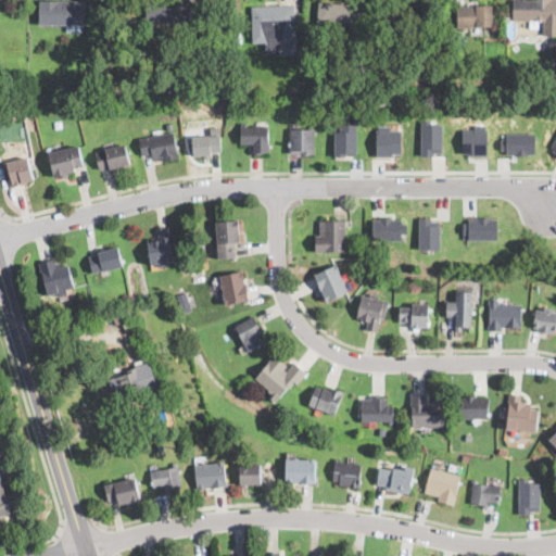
[(84,16),(84,25),(40,24),(40,0),(85,1),(84,16)]
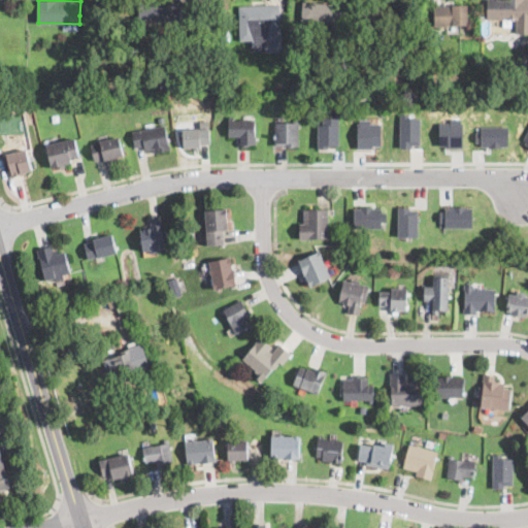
[(158,0),(158,3),(190,6),(190,21),(138,21),(138,0),(158,0)]
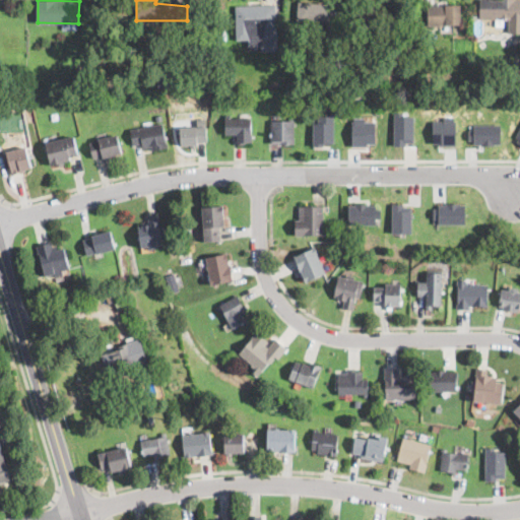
[(519,0),(519,33),(508,33),(508,17),(504,17),(504,27),(496,27),(496,17),(479,18),(479,0),(519,0)]
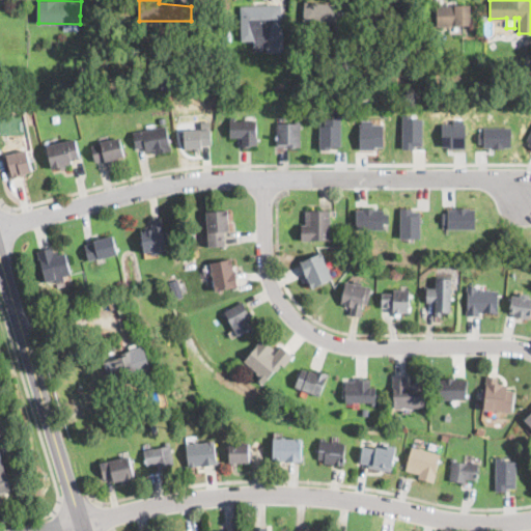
[(343,4),(341,23),(304,20),(305,2),(343,4)]
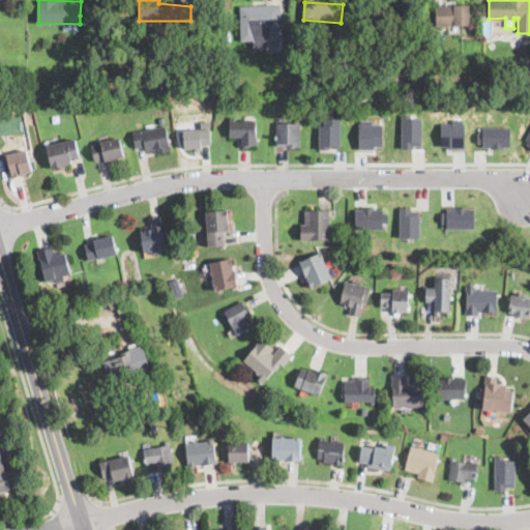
[(281,26),(282,53),(266,53),(266,47),(254,47),(254,39),(241,39),(240,6),(280,5),(281,26)]
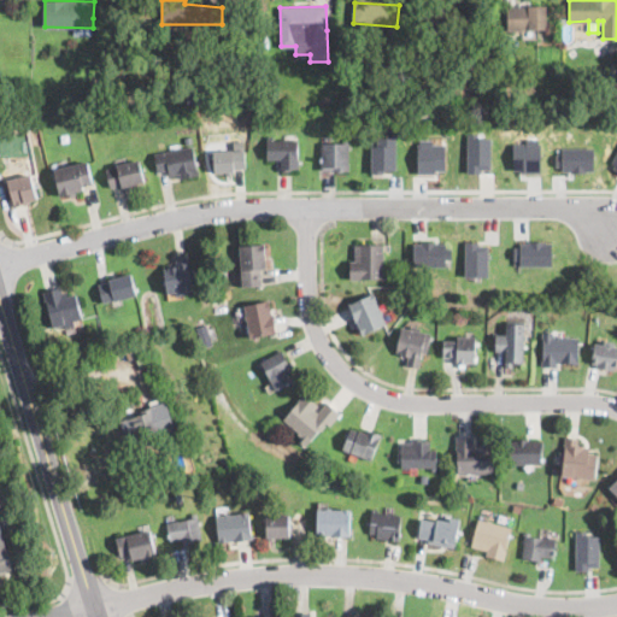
[(468,12),(465,35),(424,31),(427,6),(468,12)]
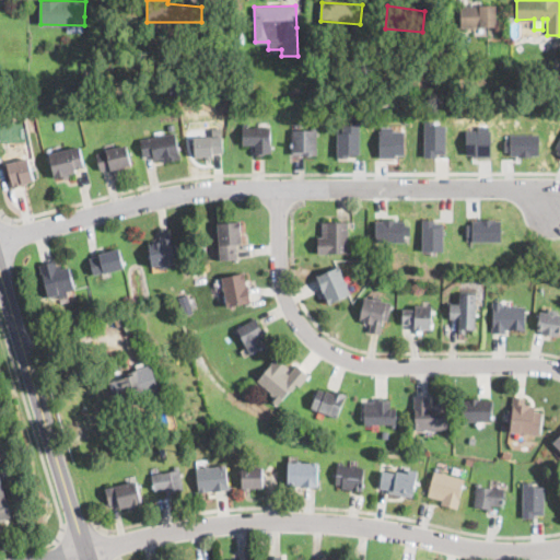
[(474,26),(461,27),(459,7),(496,6),(497,25),(474,26)]
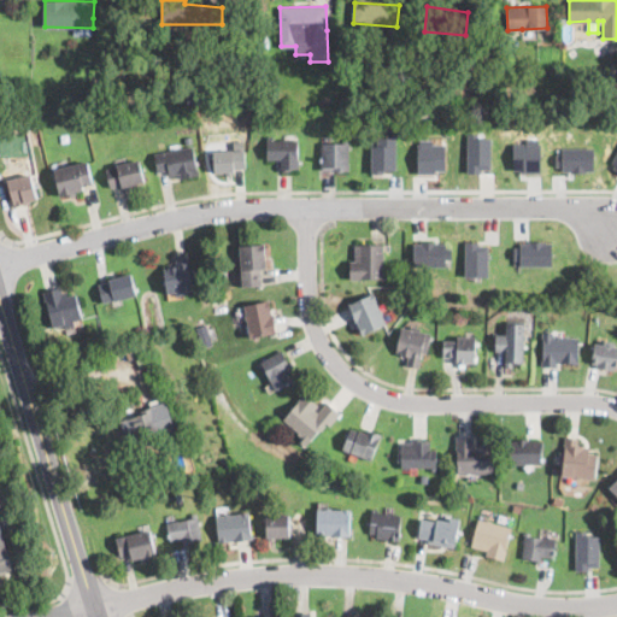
[(476,101),(458,104),(457,95),(475,93),(476,101)]
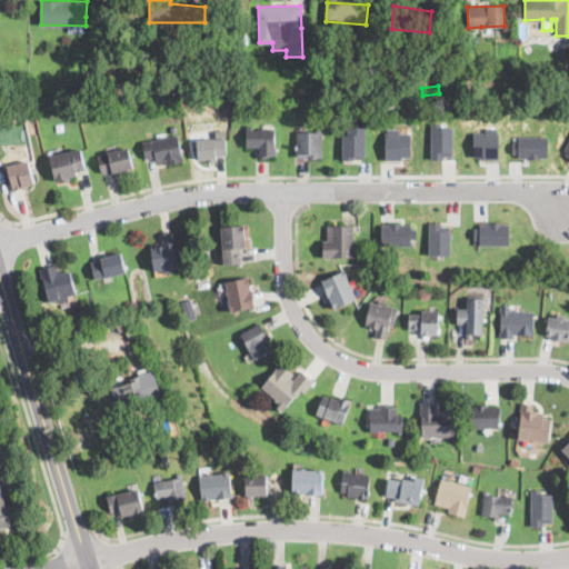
[(451,126),(440,126),(440,121),(430,121),(430,157),(452,156),(451,126)]
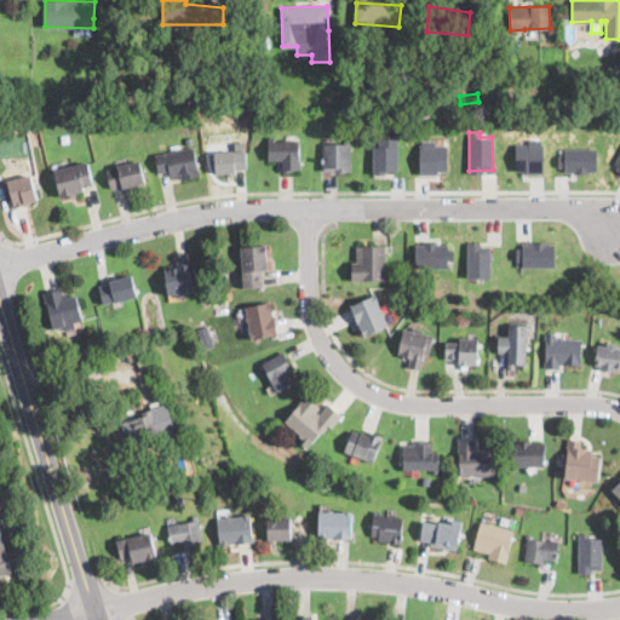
[(397,171),(397,136),(373,136),(374,171),(397,171)]
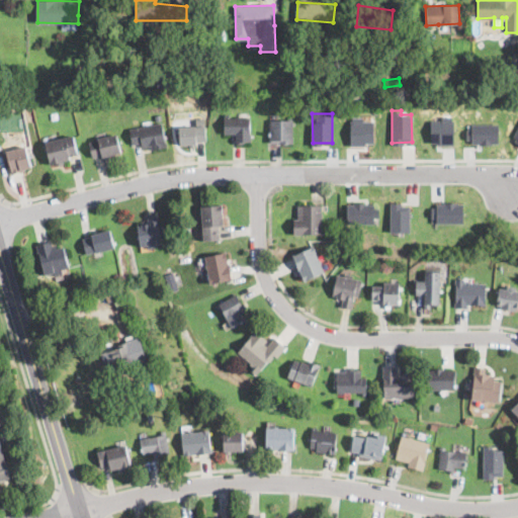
[(230,114),(230,117),(251,117),(251,142),(235,142),(235,135),(225,135),(225,114),(230,114)]
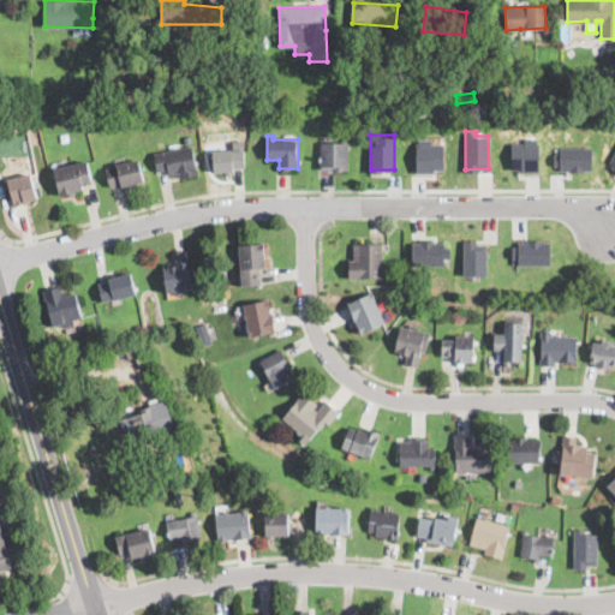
[(416,169),(443,171),(443,142),(430,142),(430,137),(416,137),(416,169)]
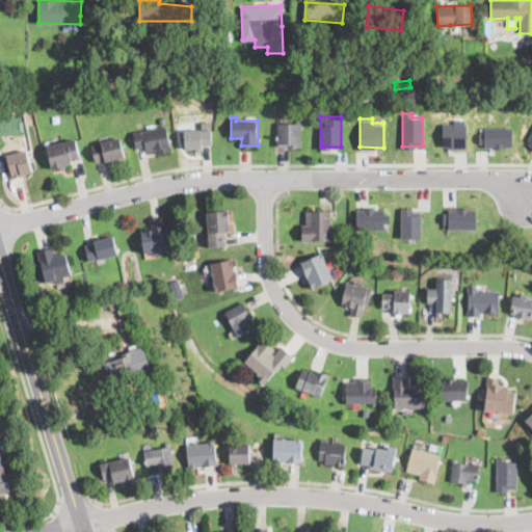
[(442,147),(464,147),(466,118),(452,118),(452,123),(442,123),(442,147)]
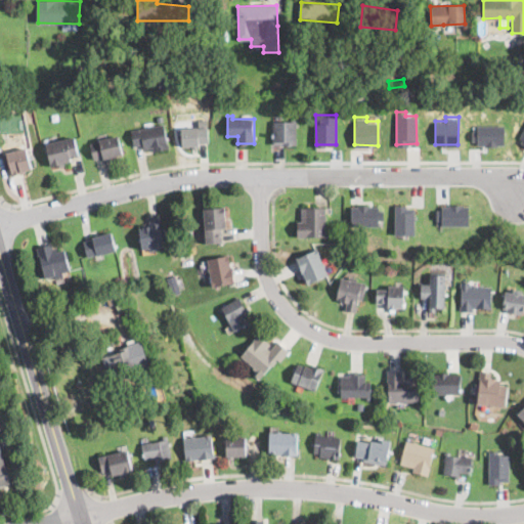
[(274,144),(273,144),(272,122),(291,121),(291,119),(296,119),(297,144),(274,144)]
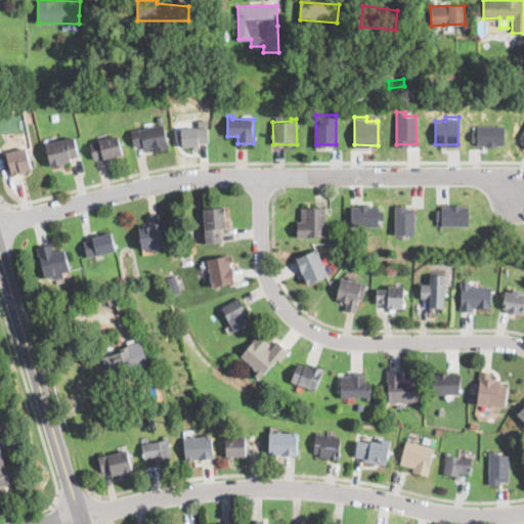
[(504,124),(472,125),(473,143),(504,143),(504,124)]
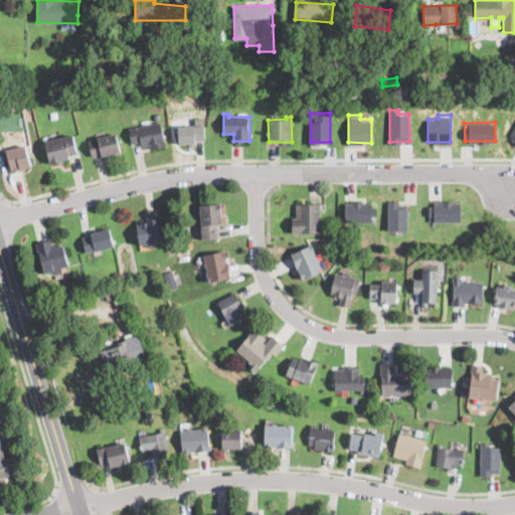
[(161,123),(166,146),(151,149),(151,145),(142,149),(140,142),(132,144),(129,129),(161,123)]
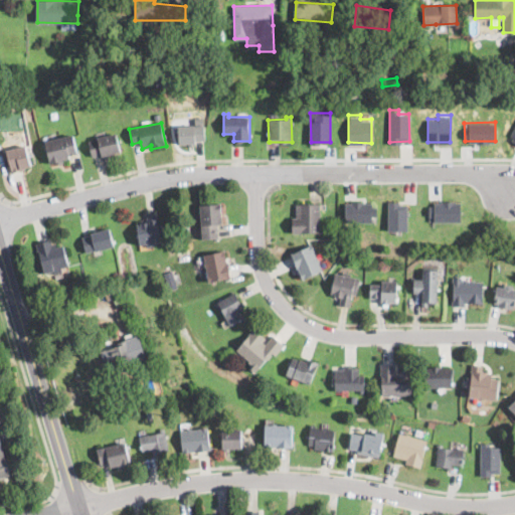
[(194,125),(194,126),(203,125),(205,141),(180,145),(178,127),(194,125)]
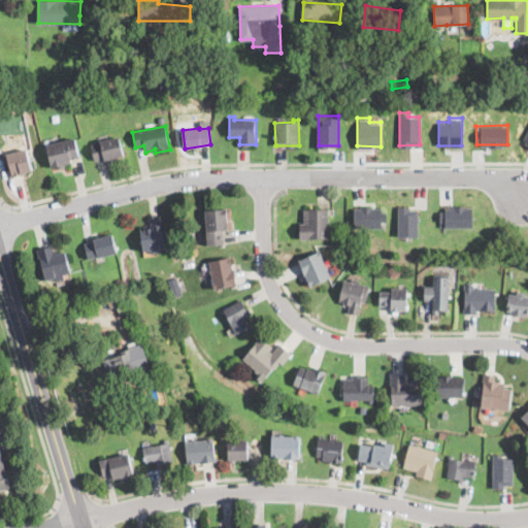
[(119,137),(124,156),(111,159),(112,160),(106,162),(105,158),(95,161),(90,144),(119,137)]
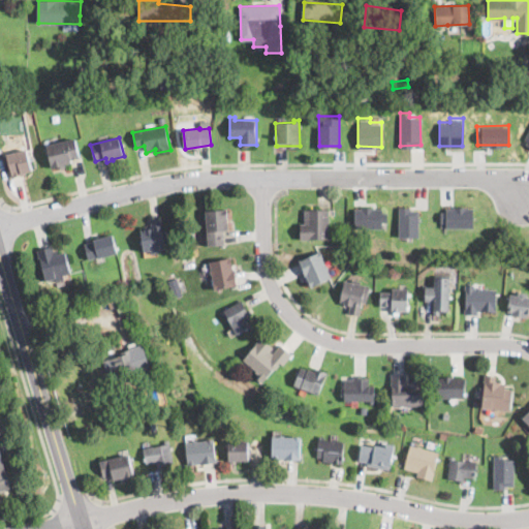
[(75,139),(79,154),(80,158),(71,160),(71,162),(64,164),(65,168),(61,169),(60,166),(52,168),(47,147),(47,145),(75,138),(75,139)]
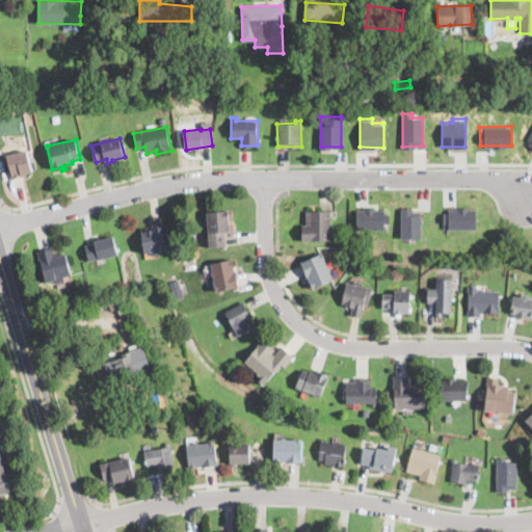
[(27,150),(32,171),(26,174),(26,175),(12,178),(6,156),(27,150)]
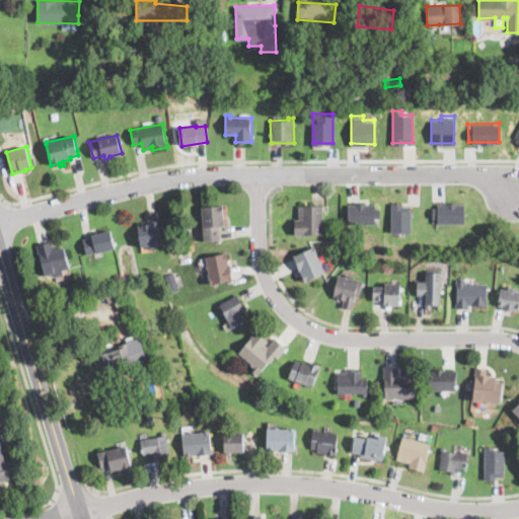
[(374,222),(374,203),(347,203),(347,222),(374,222)]
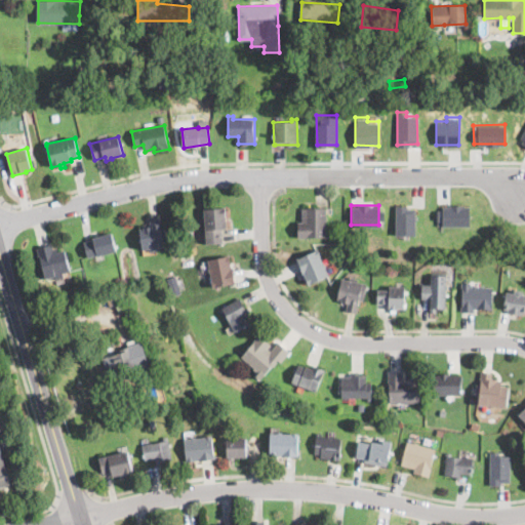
[(414,234),(415,205),(396,205),(395,234),(414,234)]
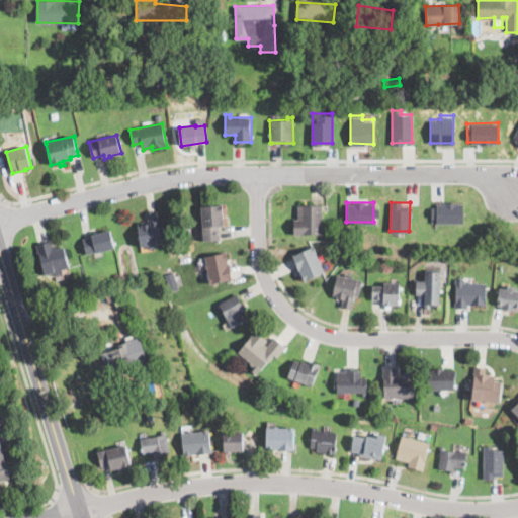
[(433,223),(463,222),(462,202),(432,203),(433,223)]
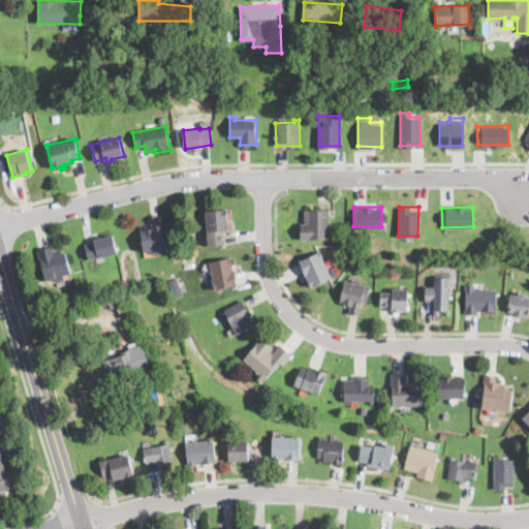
[(224,245),(208,246),(206,211),(226,209),(228,230),(223,230),(224,245)]
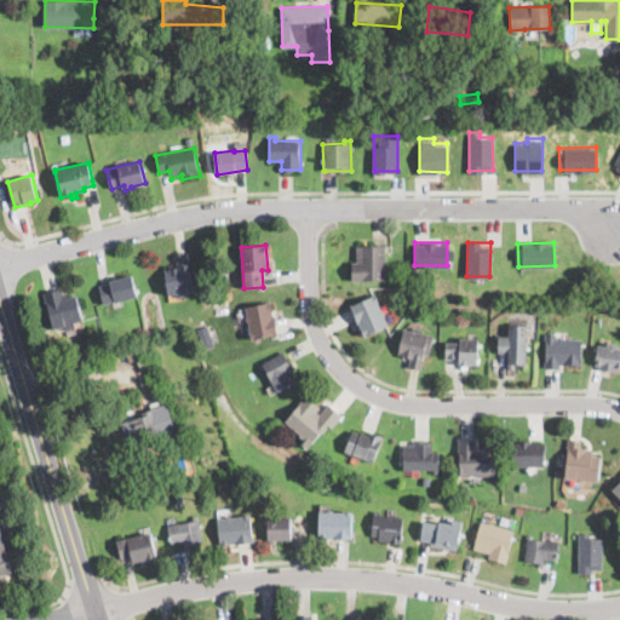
[(385,253),(385,256),(385,281),(352,282),(351,263),(357,263),(356,246),(385,245),(385,253)]
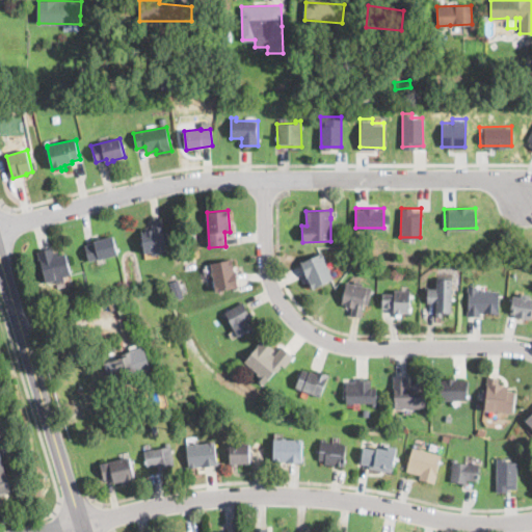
[(162,223),(164,233),(167,233),(169,249),(160,251),(161,255),(143,254),(141,232),(152,230),(151,220),(162,219),(162,223)]
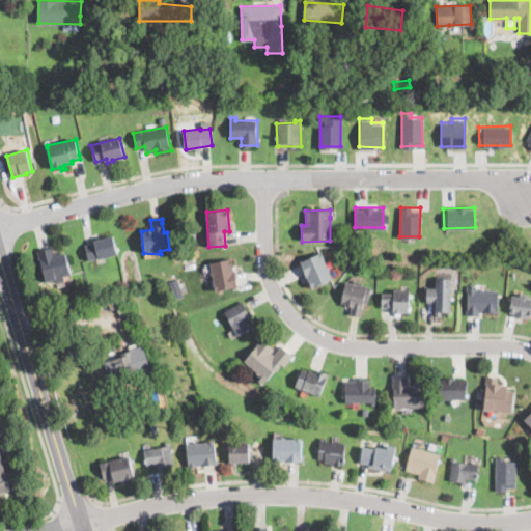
[(117,254),(113,255),(99,259),(99,258),(88,260),(84,244),(113,235),(117,254)]
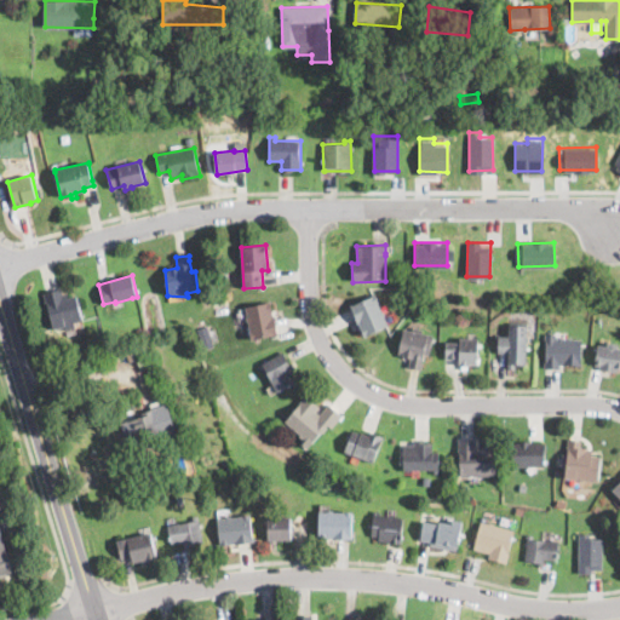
[(61,288),(63,294),(67,293),(69,298),(75,296),(84,320),(75,323),(76,327),(75,327),(65,331),(64,327),(55,329),(42,294),(61,288)]
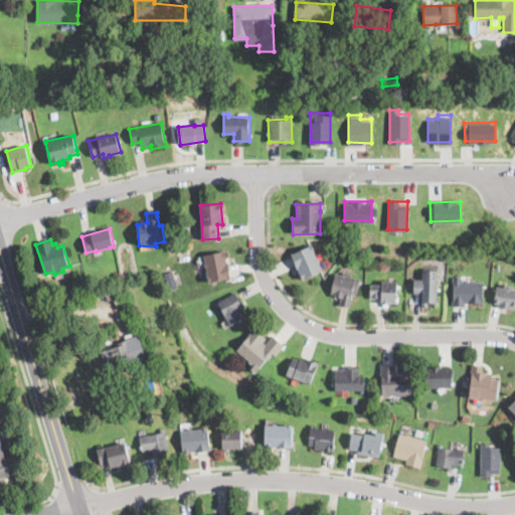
[(314,251),(316,254),(322,270),(302,279),(291,253),(312,244),(314,251)]
